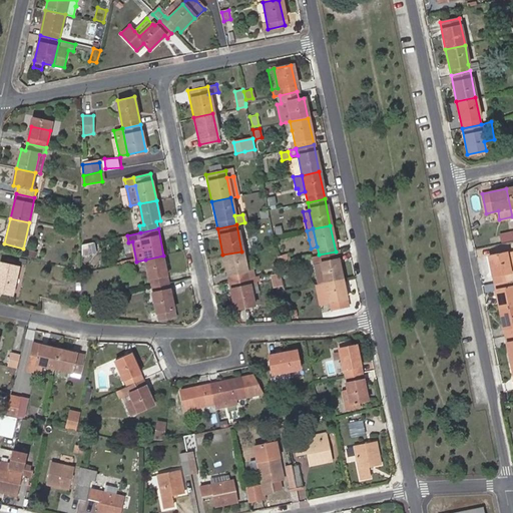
[(512,238),(512,230),(500,234),(501,241),(512,238)]
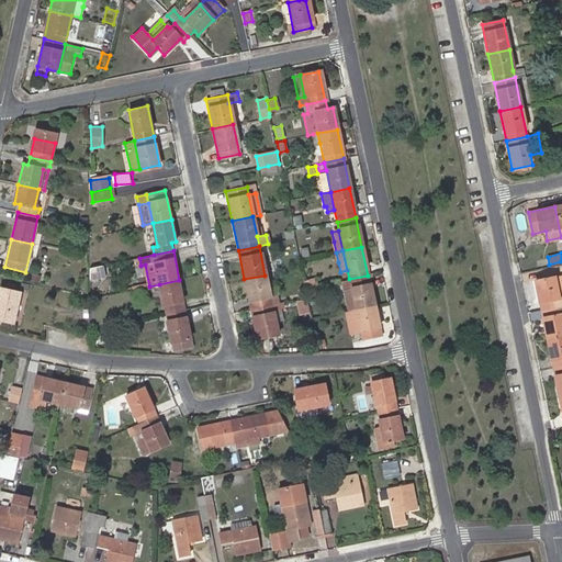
[(107,263),(91,267),(93,279),(110,276),(107,263)]
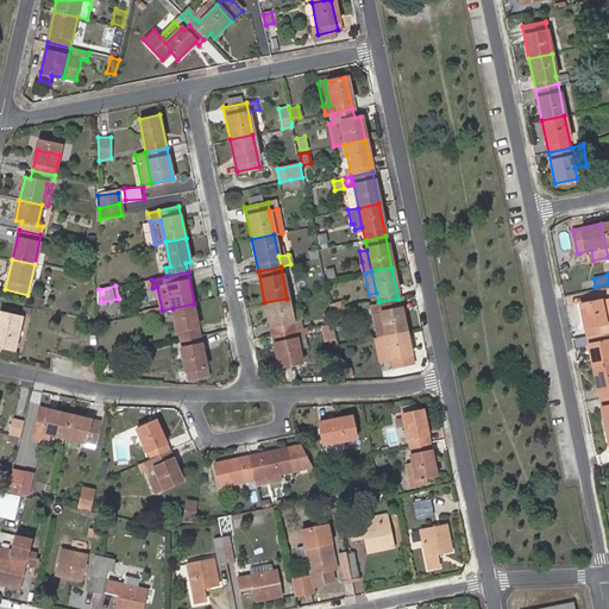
[(287,299),(264,302),(271,334),(293,330),(292,321),(287,299)]
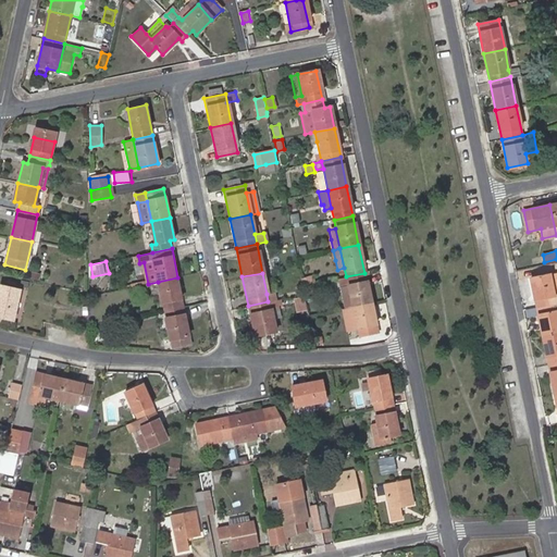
[(353,307),(371,302),(364,273),(346,276),(338,279),(339,286),(348,284),(350,295),(353,307)]
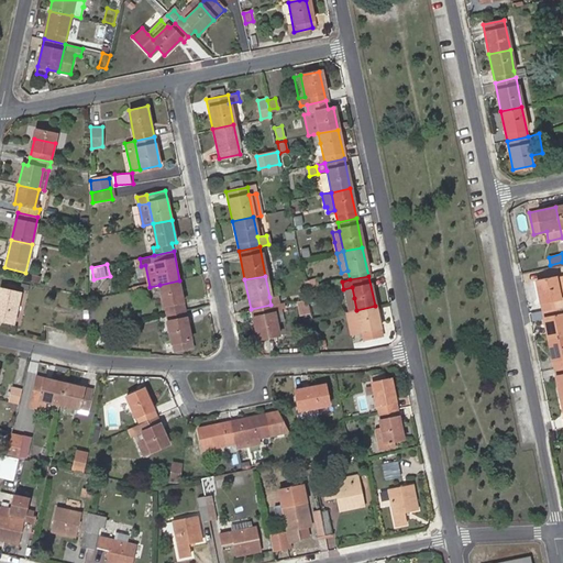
[(536,280),(542,310),(562,306),(556,277),(556,276),(536,280)]
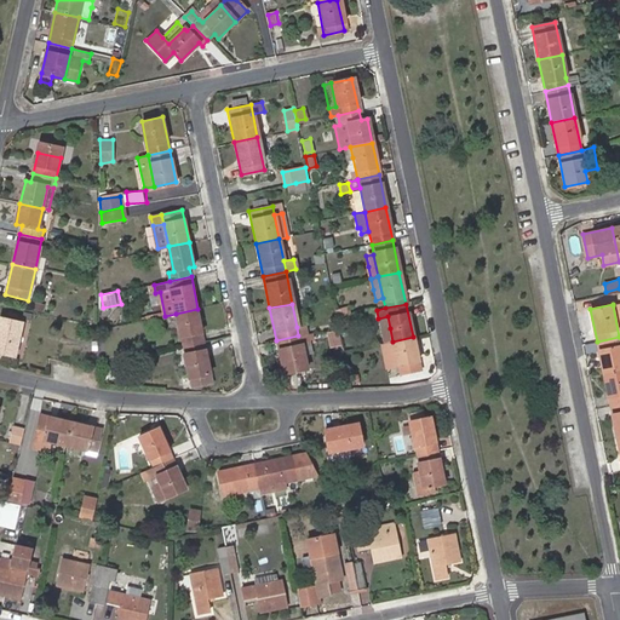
[(183,345),(204,340),(197,309),(176,314),(183,345)]
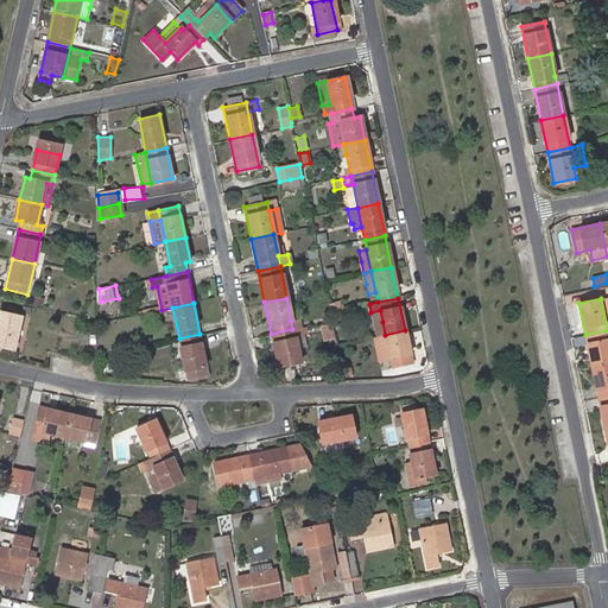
[(382,322),(380,310),(371,312),(373,324),(382,322)]
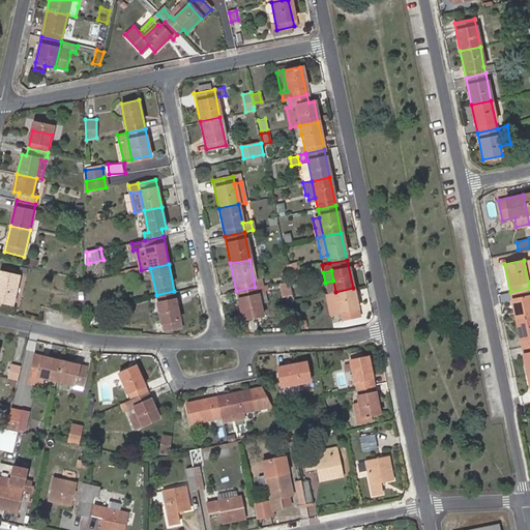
[(0,301),(13,305),(19,276),(0,272),(0,301)]
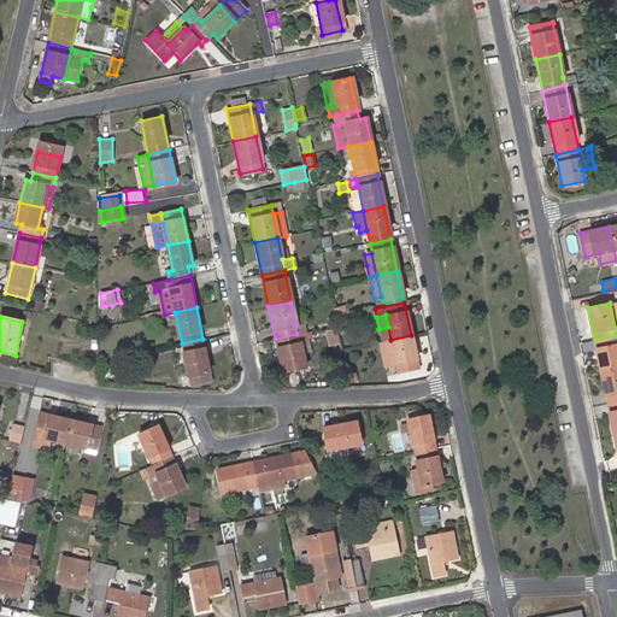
[(305,333),(304,324),(295,325),(297,334),(303,333),(305,333)]
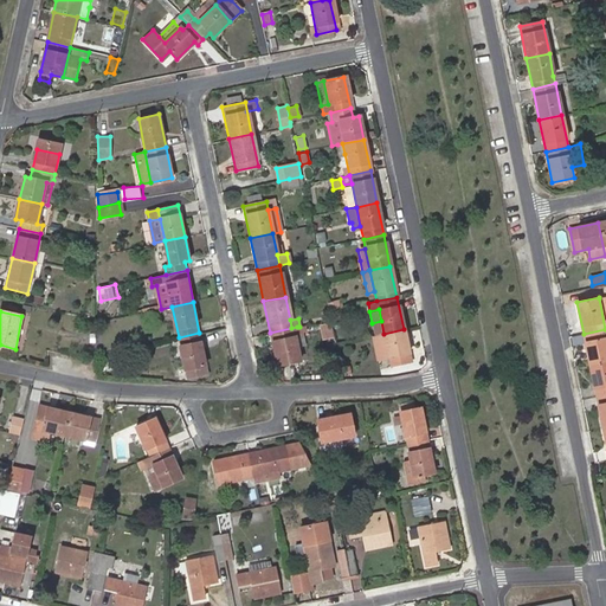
[(333,330),(330,320),(322,322),(324,331),(328,331),(333,330)]
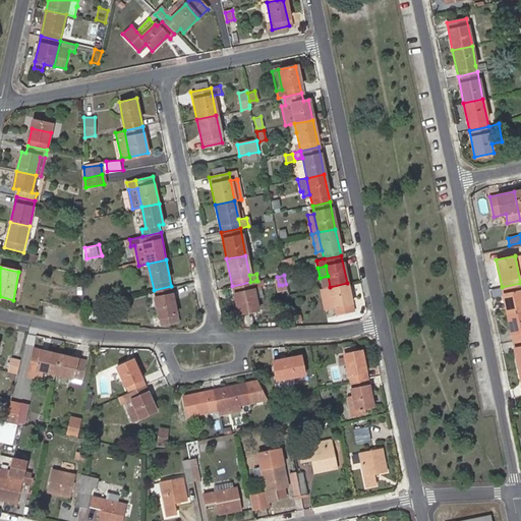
[(330,287),(328,276),(320,278),(322,289),(330,287)]
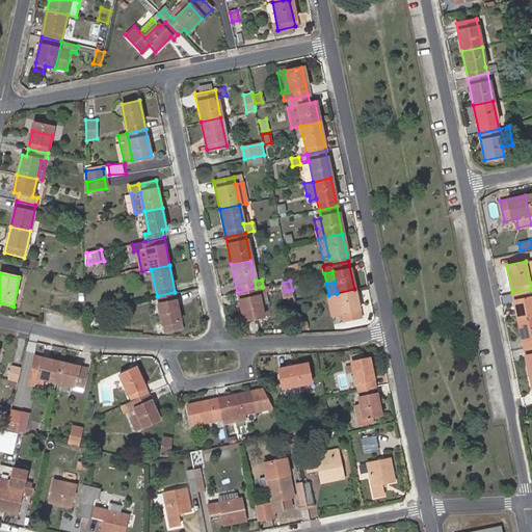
[(256,288),(259,304),(266,303),(265,294),(263,295),(261,287),(256,288)]
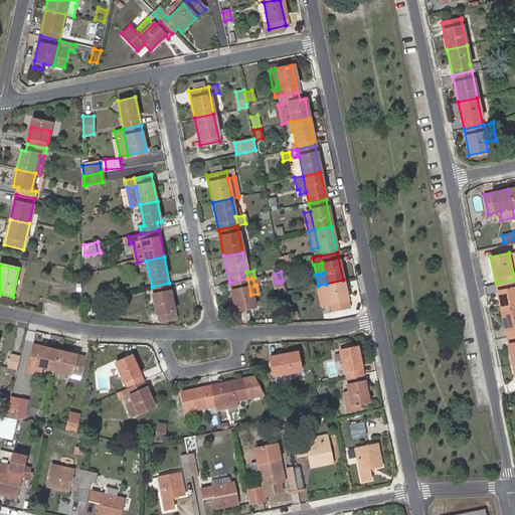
[(247,279),(229,283),(235,311),(253,307),(250,295),(247,279)]
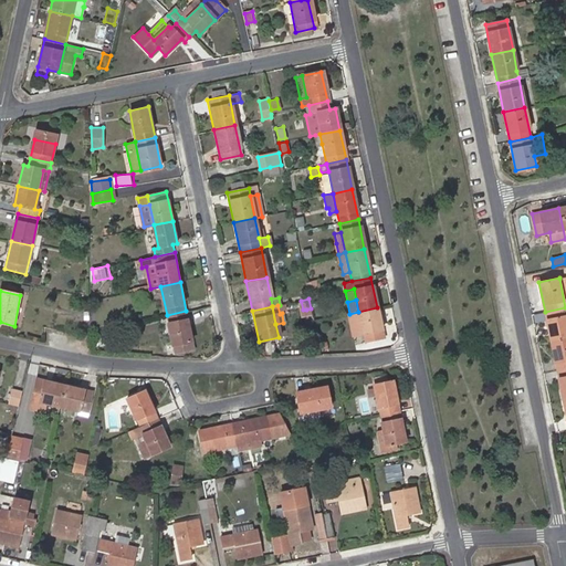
[(384,337),(377,307),(358,312),(362,332),(364,342),(384,337)]
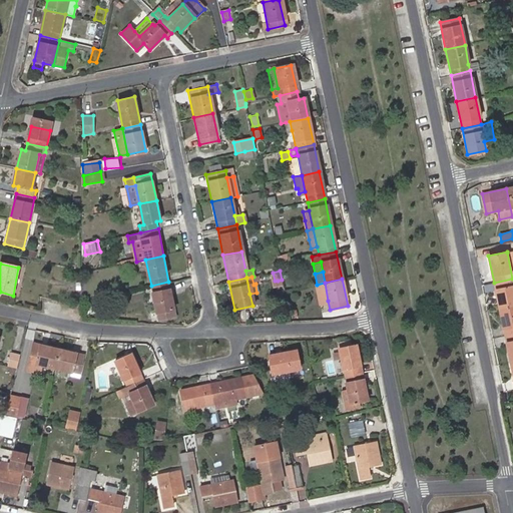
[(512,286),(512,279),(494,283),(499,309),(512,306),(512,286)]
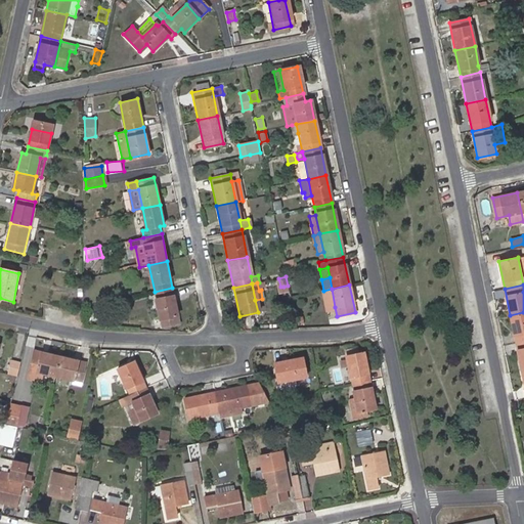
[(179,322),(172,288),(155,292),(162,326),(179,322)]
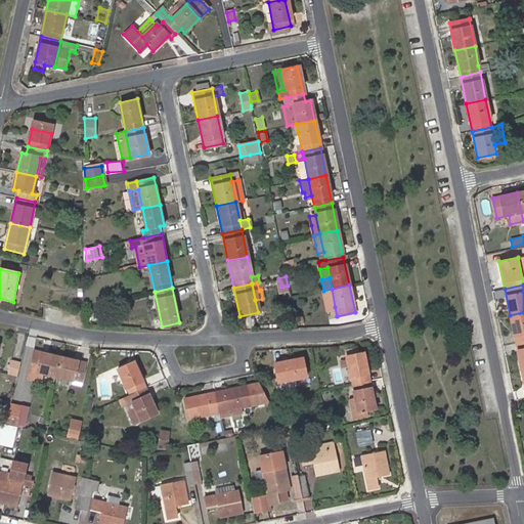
[(335,307),(332,289),(323,291),(326,309),(335,307)]
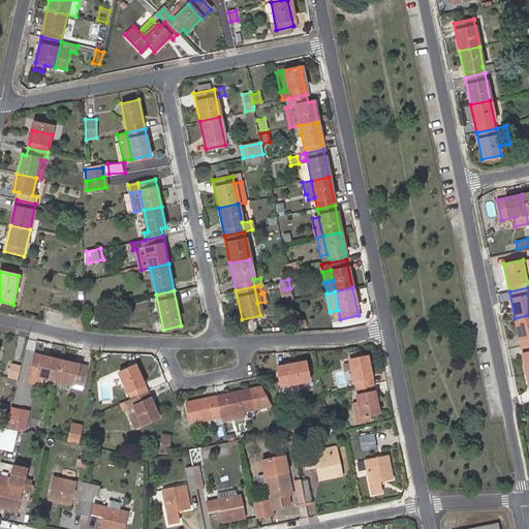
[(528,315),(515,318),(516,323),(521,345),(528,343),(528,315)]
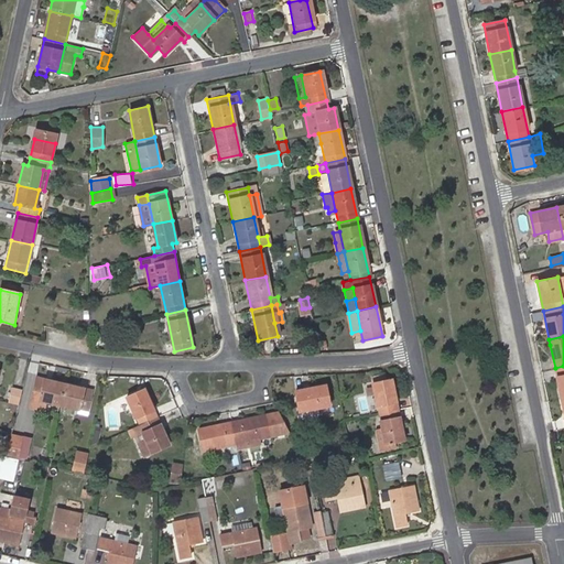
[(60,407),(65,383),(36,376),(30,408),(43,411),(45,402),(60,407)]
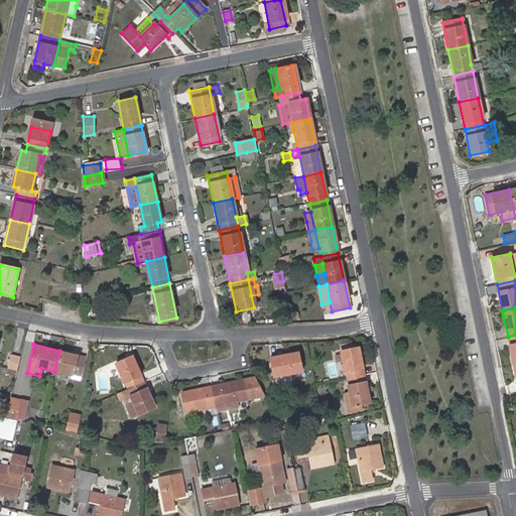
[(346,379),(364,374),(358,347),(340,351),(346,379)]
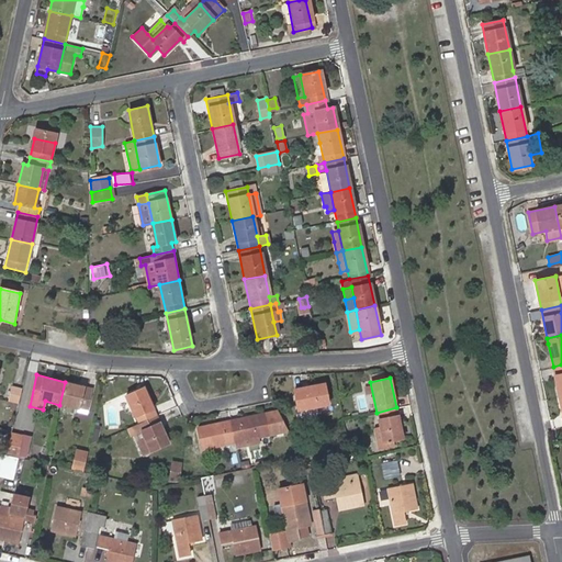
[(91,389),(65,382),(59,405),(77,409),(86,412),(91,389)]
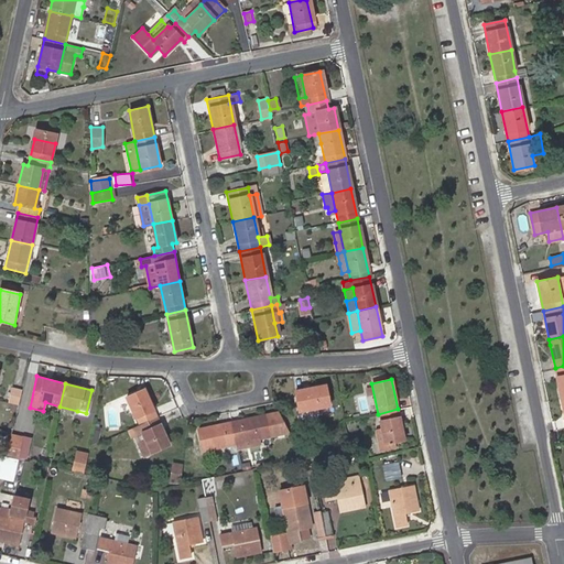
[(325,386),(295,391),(299,411),(328,405),(325,386)]
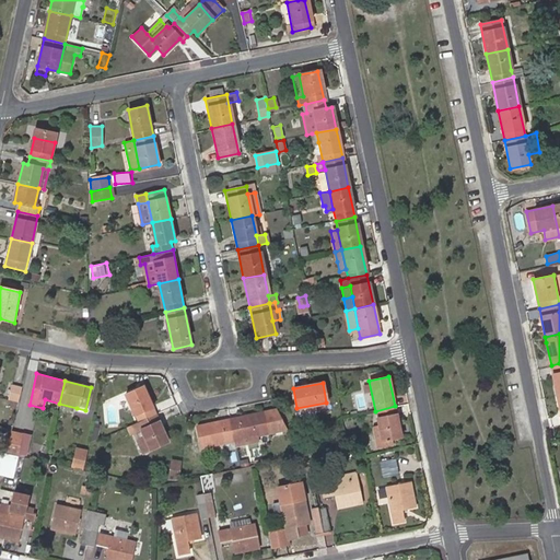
[(19,400),(23,386),(13,384),(9,398),(19,400)]
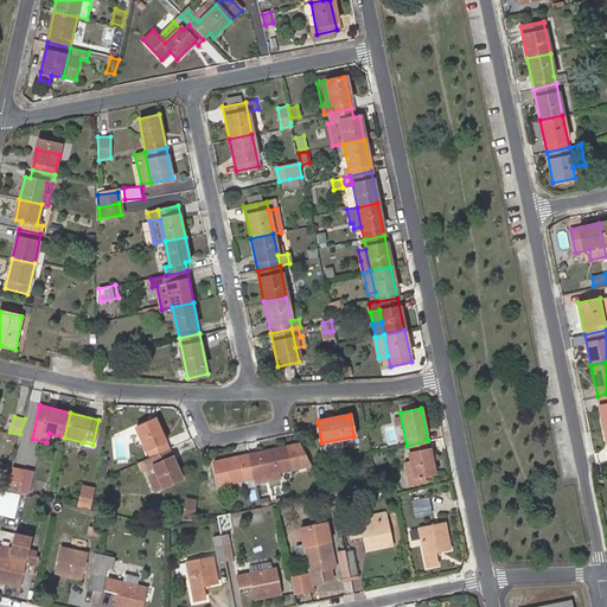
[(149,458),(168,448),(155,419),(135,427),(149,458)]
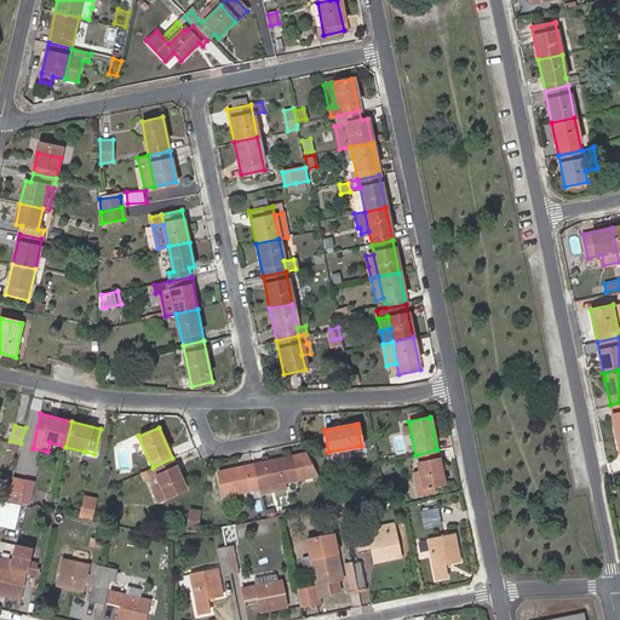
[(443,483),(437,449),(415,455),(419,474),(422,487),(432,486),(443,483)]
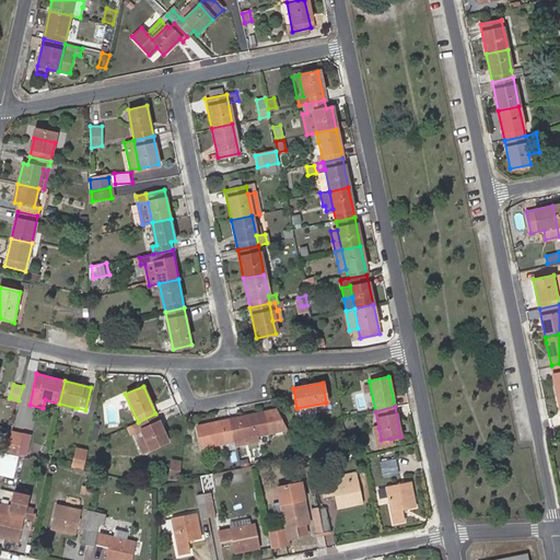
[(277,408),(264,411),(268,433),(287,429),(277,408)]
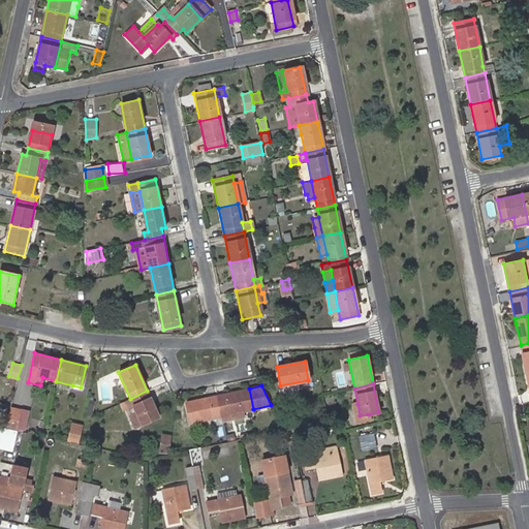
[(249,389),(217,395),(221,415),(222,421),(229,418),(228,413),(242,411),(253,409),(249,389)]
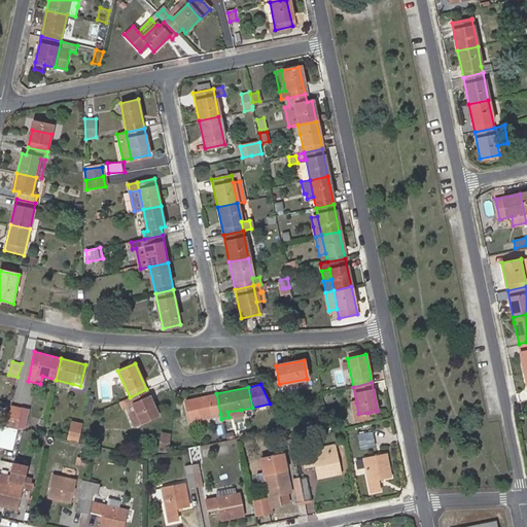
[(159,415),(146,389),(130,397),(133,403),(141,423),(159,415)]
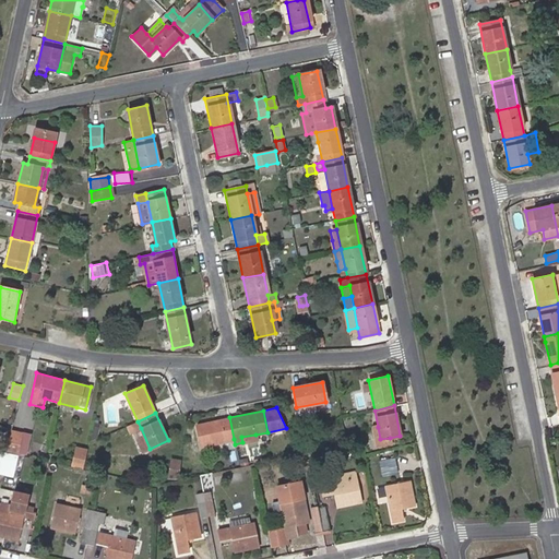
[(234,439),(229,417),(197,425),(201,447),(234,439)]
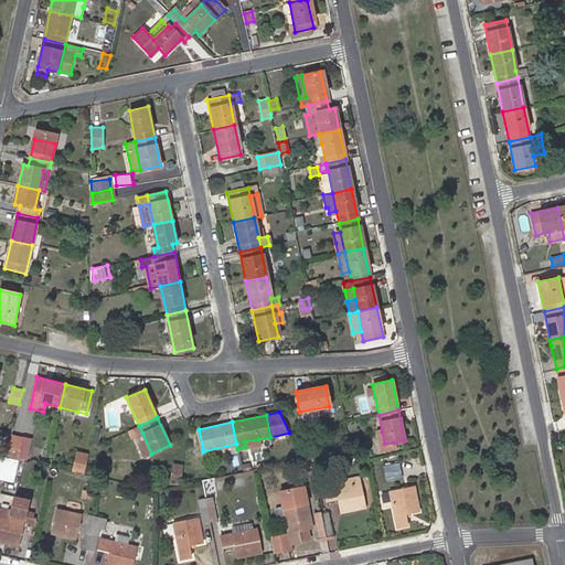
[(142,433),(139,426),(130,429),(134,437),(142,433)]
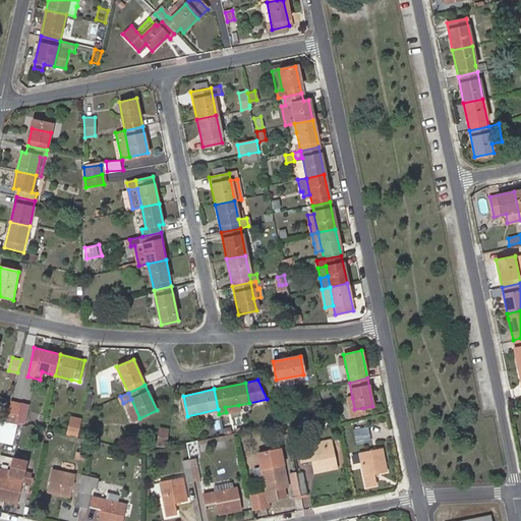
[(88,394),(83,411),(91,408),(94,396),(88,394)]
